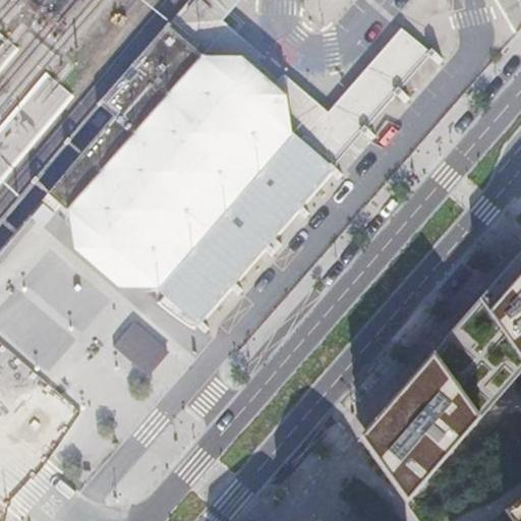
[(253,67),(263,57),(223,21),(241,0),(189,0),(172,21),(200,45),(196,49),(248,94),(301,140),(304,136),(337,164),(363,133),(362,132),(366,126),(368,128),(398,95),(396,94),(400,88),(402,90),(429,57),(427,55),(429,53),(401,30),(329,113),(284,75),(274,85),(253,67)]
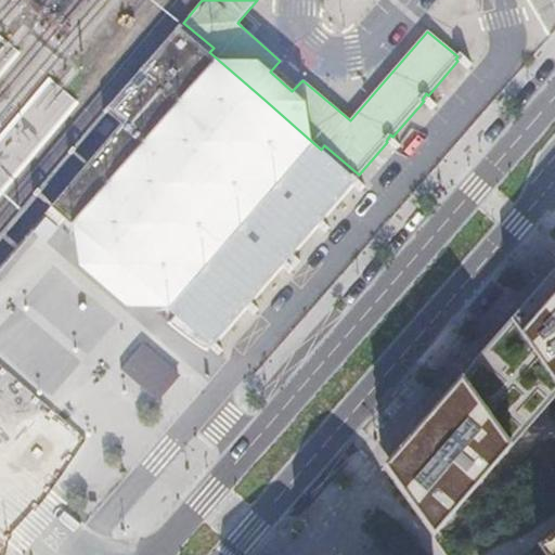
[(88,155),(43,211),(46,214),(50,217),(56,223),(66,213),(100,242),(121,259),(144,280),(180,310),(169,321),(188,335),(192,338),(197,343),(208,349),(210,346),(220,353),(224,348),(214,338),(244,302),(255,312),(260,307),(248,297),(276,261),(281,267),(288,258),(283,254),(312,219),(318,222),(322,217),(318,213),(347,179),(353,184),(362,175),(321,140),(313,147),(282,124),(258,104),(235,84),(202,50),(207,43),(183,23),(178,18),(151,50),(128,76),(103,104),(116,115),(119,118),(114,125),(101,140),(88,155)]
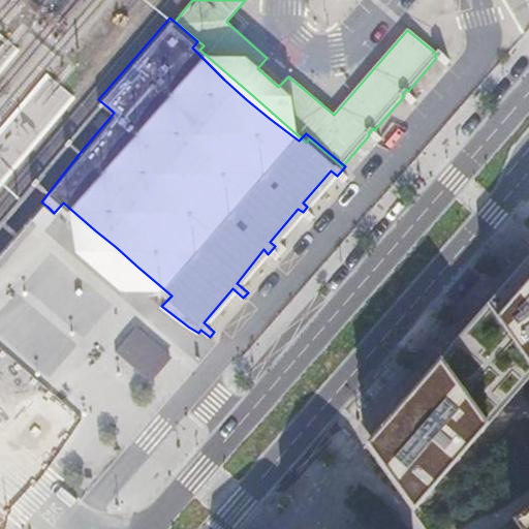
[(450,61),(439,51),(436,54),(434,56),(436,58),(446,66),(450,61)]
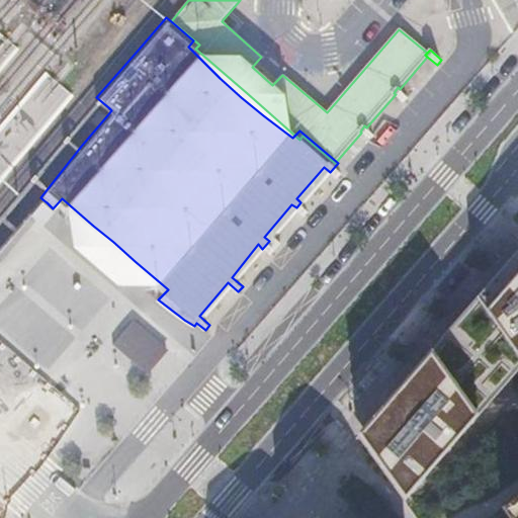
[(410,97),(400,89),(398,87),(394,93),(396,94),(405,102),(410,97)]
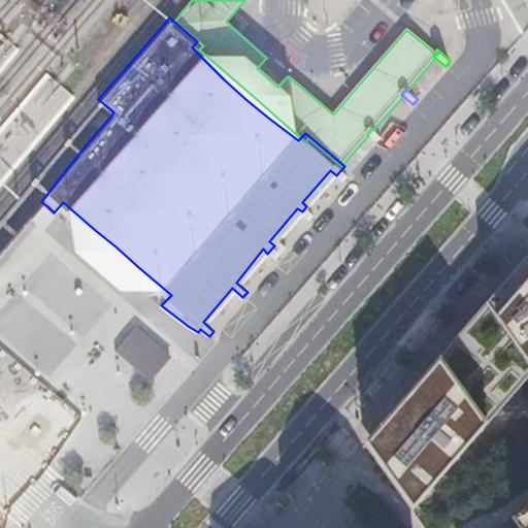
[(373,130),(371,128),(367,134),(368,135),(378,143),(384,138),(373,130)]
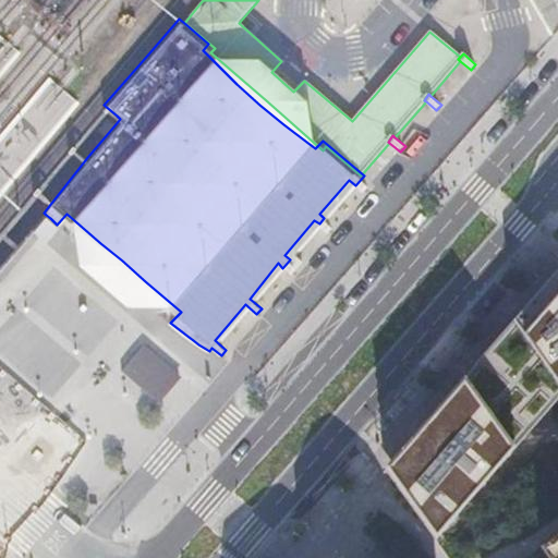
[(557,268),(385,469),(434,536),(557,397),(557,268)]
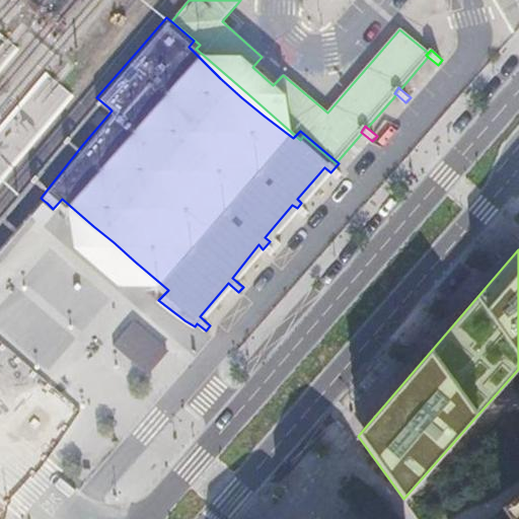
[(110,341),(144,371),(155,358),(166,346),(133,315),(110,341)]
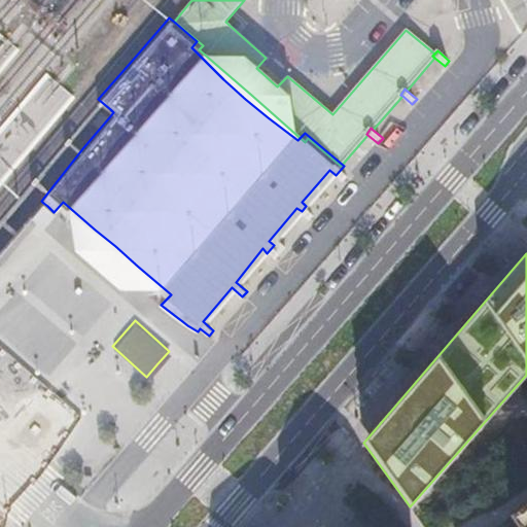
[(526,526),(526,503),(510,517),(517,526),(526,526)]
